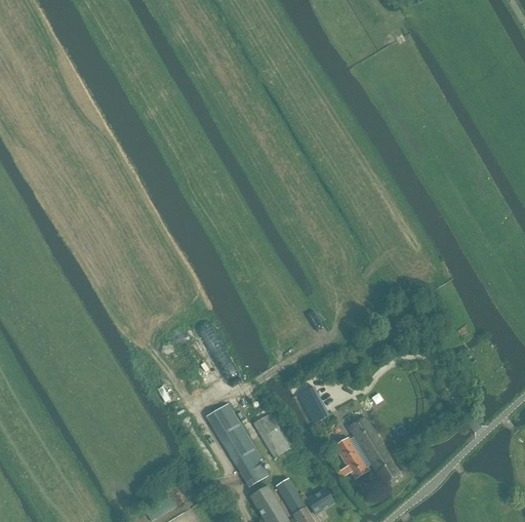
[(314,386),(298,393),(314,423),(329,414),(314,386)]
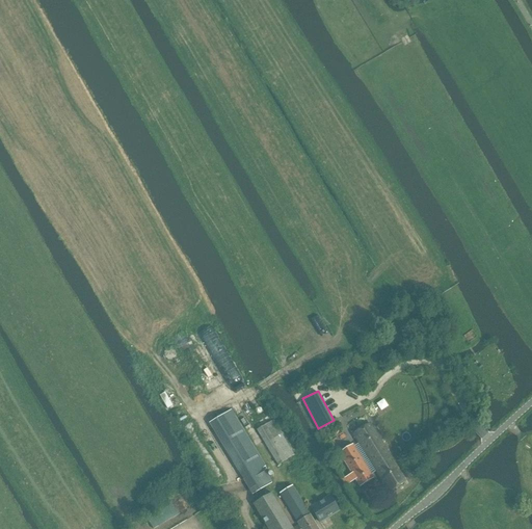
[(265,464),(232,407),(212,419),(213,420),(255,488),(254,488),(255,491),(270,480),(262,466),(265,464)]
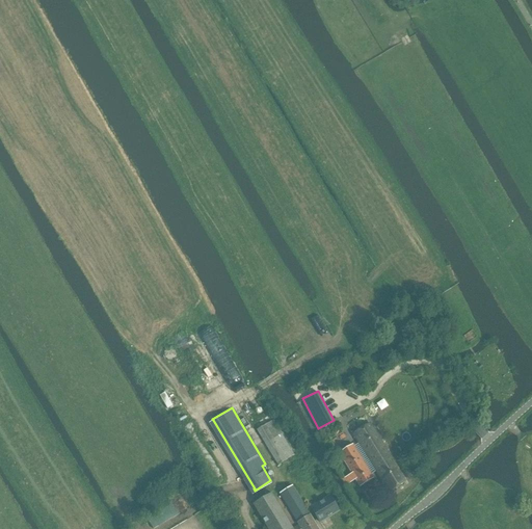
[(277,463),(293,453),(272,419),(256,428),(277,463)]
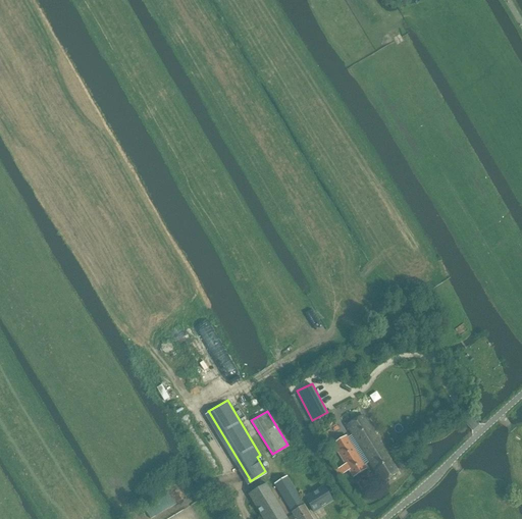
[(389,457),(361,412),(345,422),(351,431),(346,434),(345,432),(331,442),(344,462),(335,468),(338,474),(348,468),(351,473),(364,465),(362,462),(367,459),(380,478),(396,469),(388,457),(389,457)]
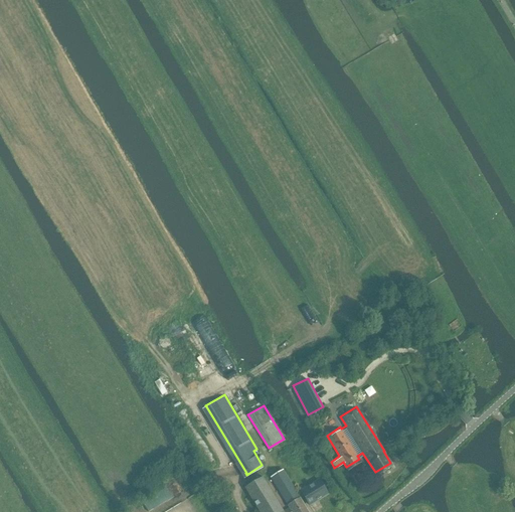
[(308,511),(282,468),(270,475),(289,507),(283,510),(262,475),(244,486),(260,511),(289,511),(292,511),(308,511)]
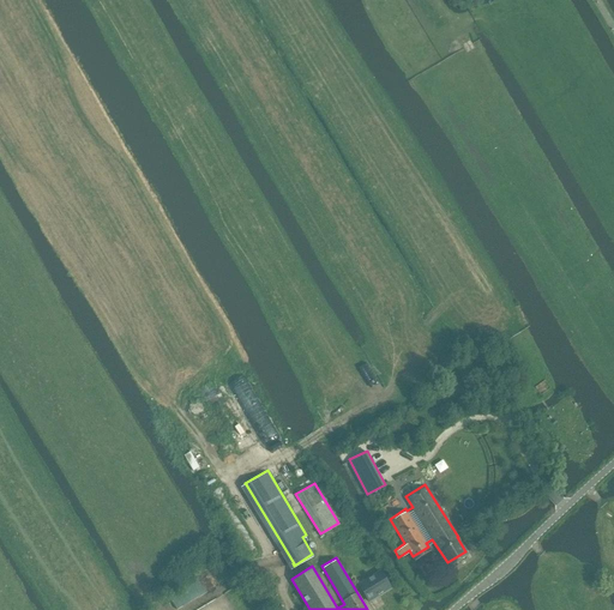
[(379,571),(357,583),(368,601),(390,587),(379,571)]
